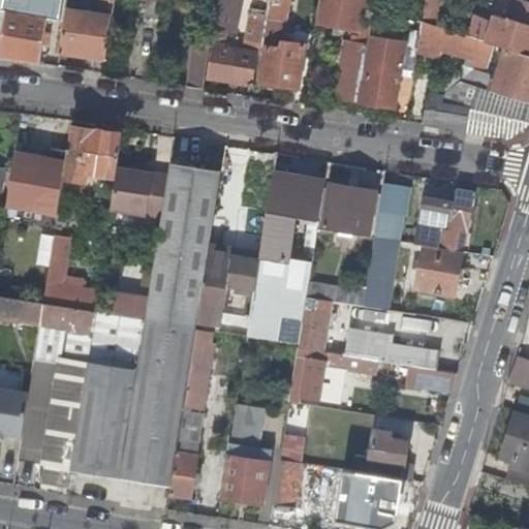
[(6,0),(5,9),(47,16),(48,8),(49,0),(6,0)]
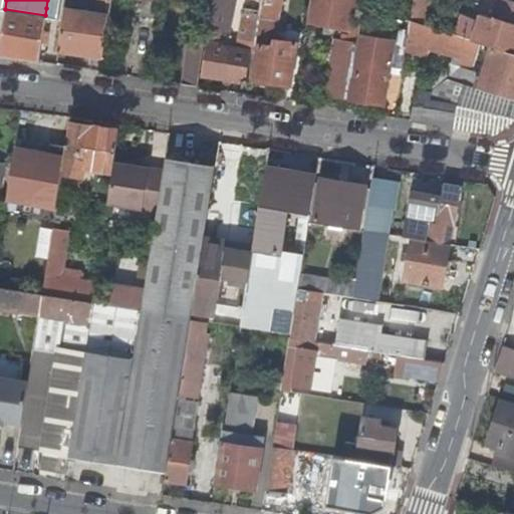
[(60,0),(47,0),(46,8),(52,9),(59,10),(60,0)]
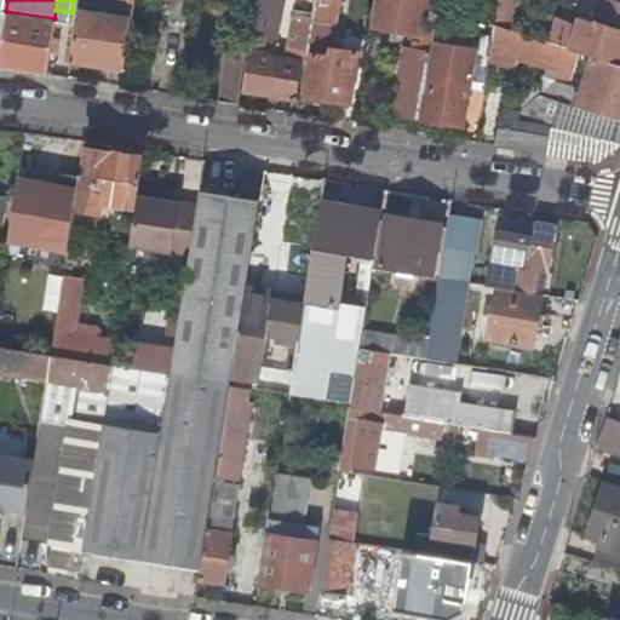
[(118,0),(119,0),(118,0),(79,0),(78,13),(73,45),(70,61),(122,69),(131,17),(133,17),(135,0),(118,0)]
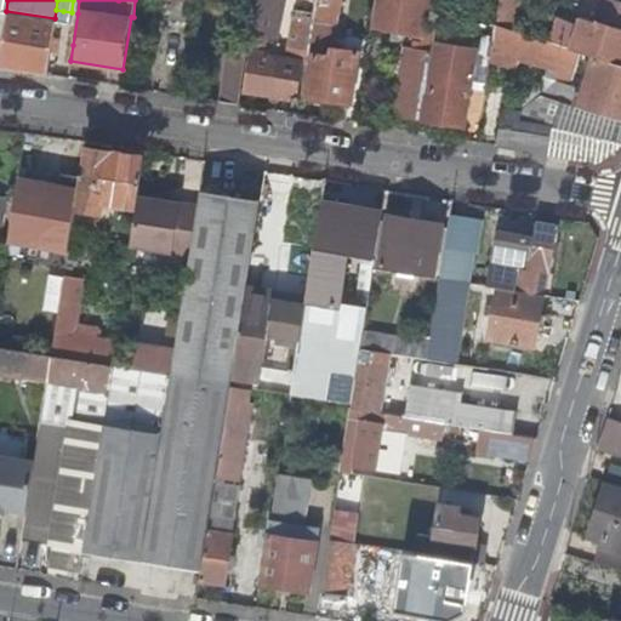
[(174,0),(171,20),(189,22),(192,0),(174,0)]
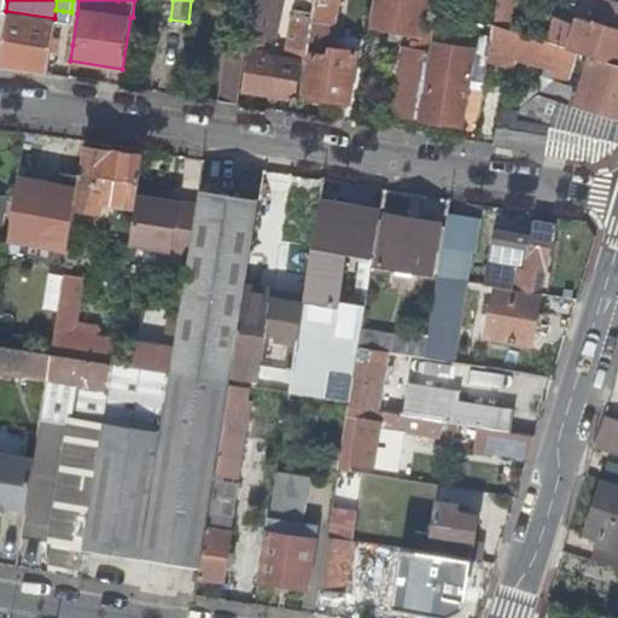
[(254,19),(249,47),(243,89),(295,98),(301,59),(273,54),(273,57),(264,56),(266,50),(262,50),(264,34),(274,36),(277,23),(279,10),(280,0),(256,0),(256,6),(254,19)]
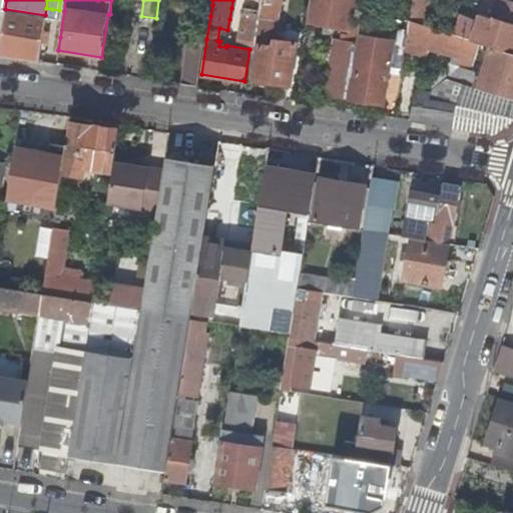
[(268,19),(270,0),(260,0),(253,44),(258,44),(253,80),(290,85),(295,42),(273,39),(276,20),(268,19)]
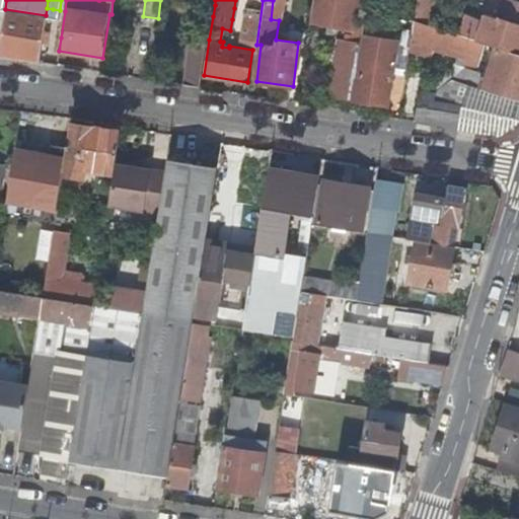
[(352,29),(358,0),(315,0),(312,20),(352,29)]
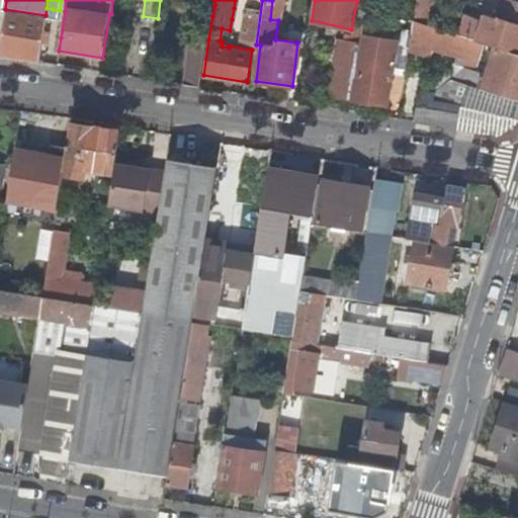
[(428,25),(432,0),(416,0),(414,20),(428,25)]
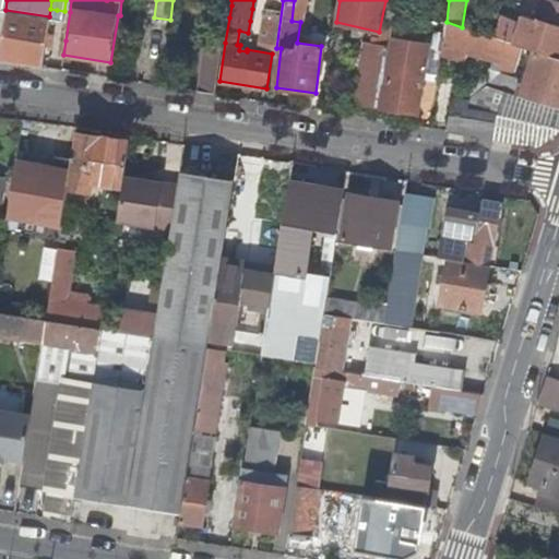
[(501,13),(494,36),(522,45),(535,49),(558,56),(558,0),(523,0),(523,2),(514,0),(512,0),(510,9),(521,12),(519,20),(501,13)]
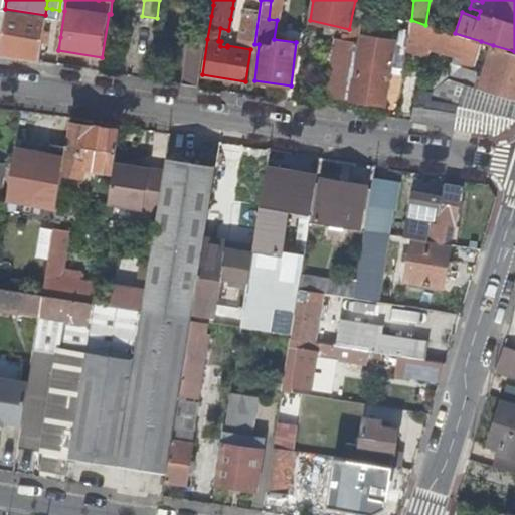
[(43,30),(45,15),(5,9),(0,46),(0,51),(39,58),(42,40),(48,41),(49,35),(50,32),(48,31),(43,30)]
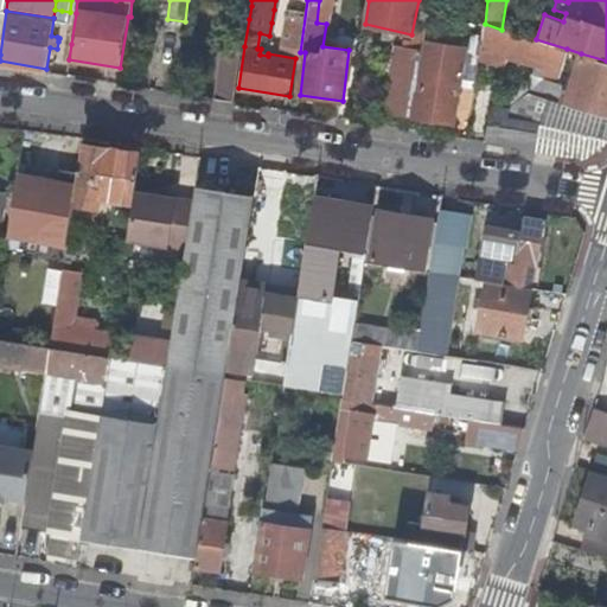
[(302,17),(286,14),(281,45),(298,49),(302,17)]
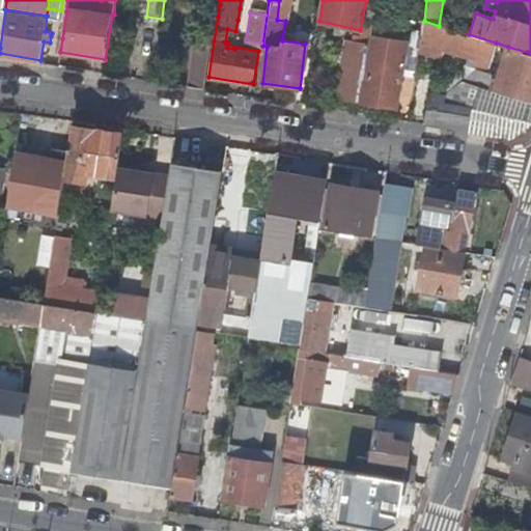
[(487,73),(496,43),(469,34),(439,26),(424,21),(420,43),(418,56),(436,61),(438,53),(470,61),(468,67),(473,70),(487,73)]
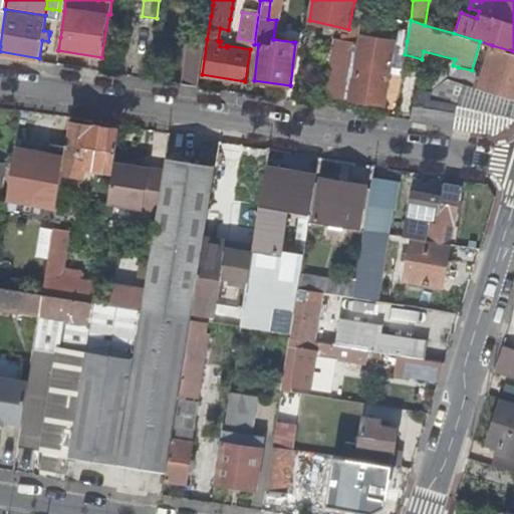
[(189,34),(183,83),(198,85),(204,36),(189,34)]
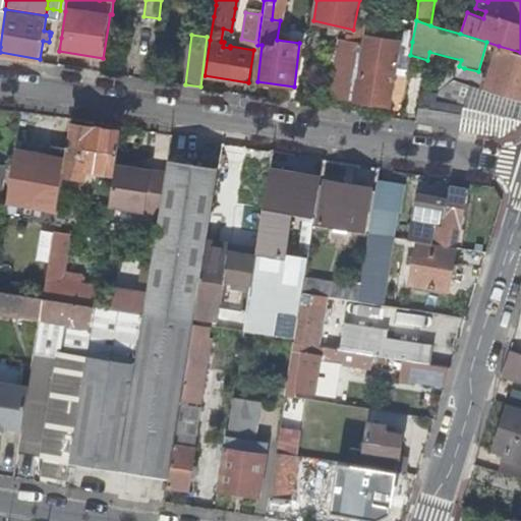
[(392,68),(408,70),(410,55),(412,42),(365,35),(355,100),(387,105),(392,68)]
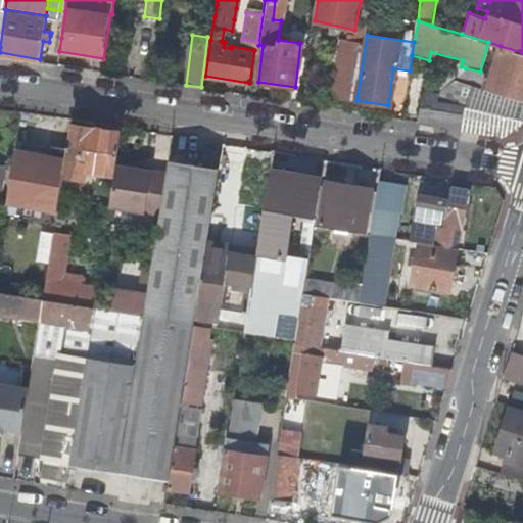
[(332,96),(353,99),(362,42),(341,39),(332,96)]
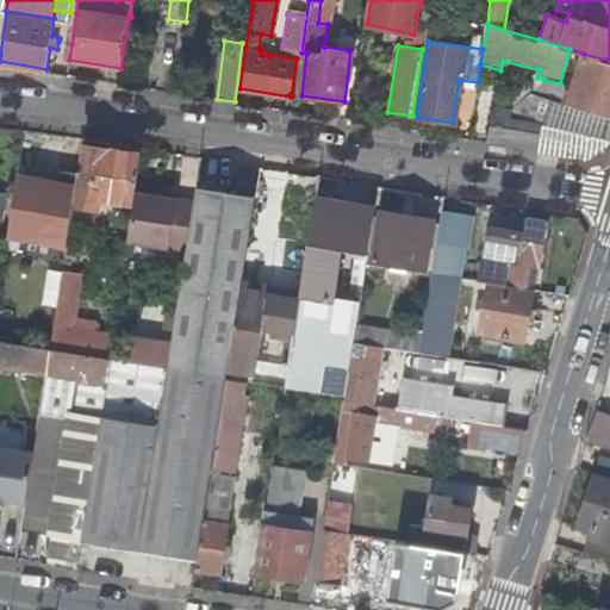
[(609,61),(584,54),(571,98),(564,95),(567,86),(560,83),(543,80),(511,110),(492,107),(487,142),(587,159),(609,141),(609,61)]
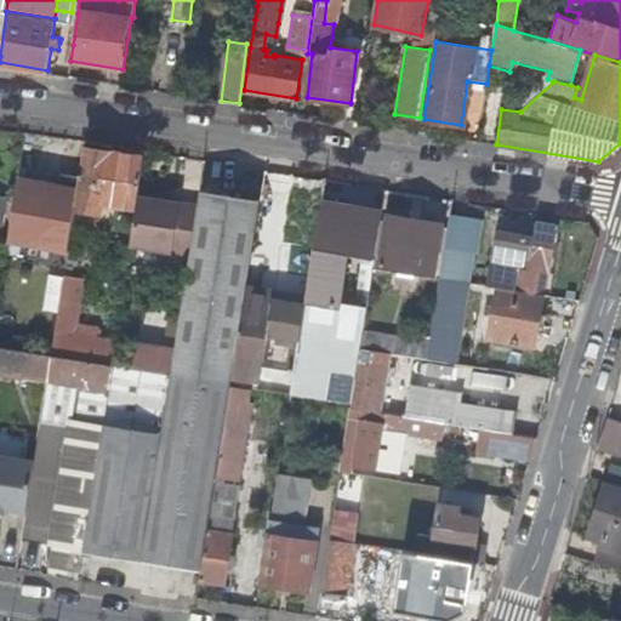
[(119,154),(85,148),(81,175),(81,176),(75,208),(106,212),(107,203),(137,208),(138,195),(146,151),(120,146),(119,154)]
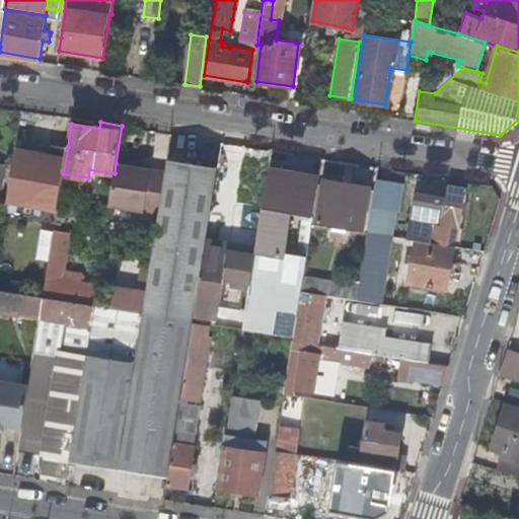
[(50,155),(16,150),(8,201),(58,209),(63,173),(68,147),(52,145),(50,155)]
